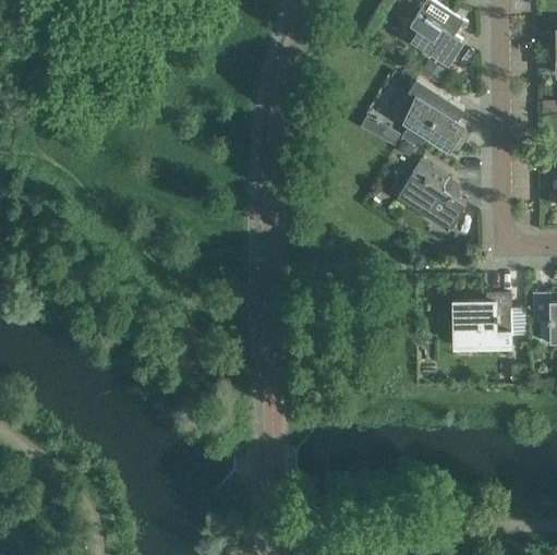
[(455,36),(463,23),(435,4),(427,16),(426,15),(410,41),(449,65),(464,41),(455,36)]
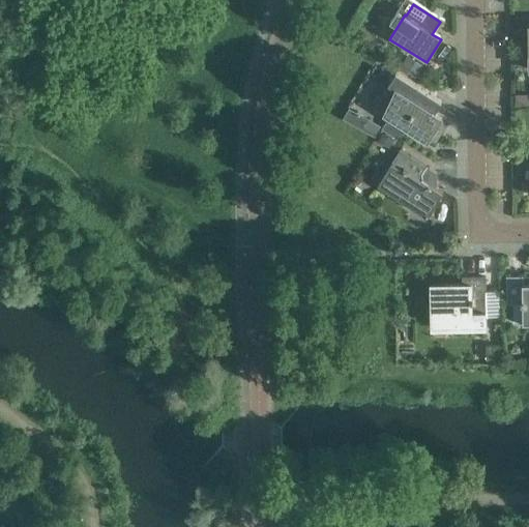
[(442,119),(421,107),(428,95),(407,82),(400,92),(404,95),(388,118),(427,143),(442,119)]
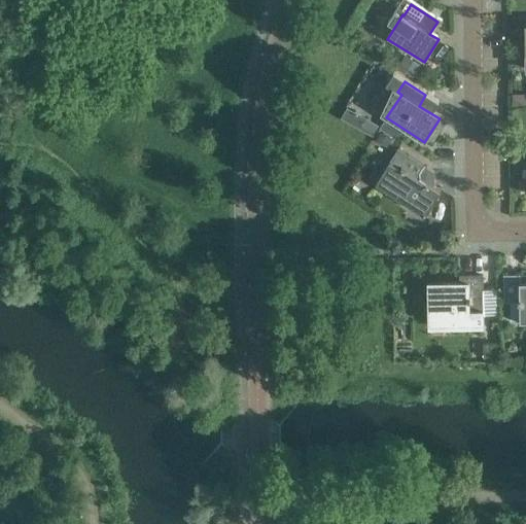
[(376,135),(381,123),(349,107),(343,119),(376,135)]
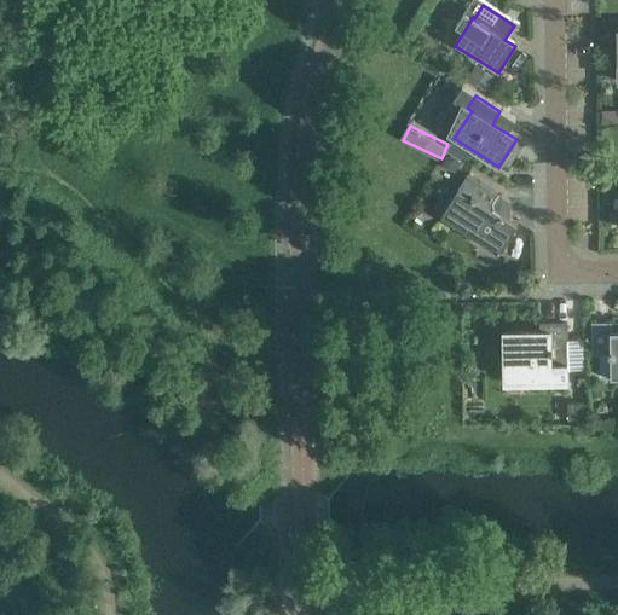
[(507,220),(508,204),(508,206),(509,204),(468,178),(442,218),(498,255),(518,226),(507,220)]
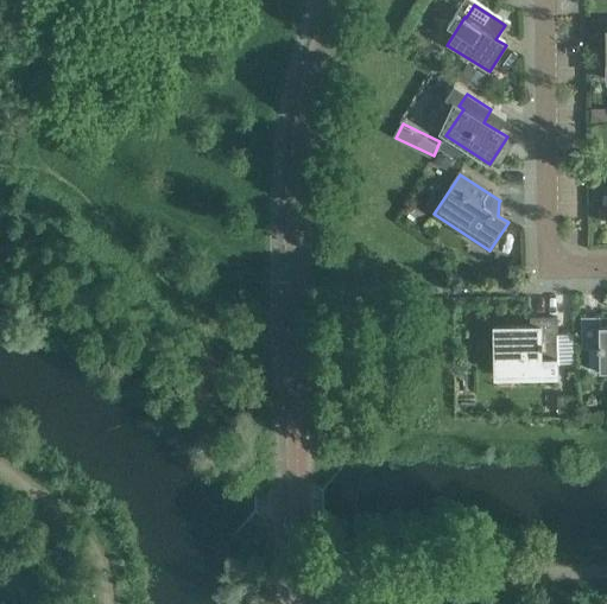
[(606,373),(606,326),(600,328),(600,319),(580,319),(581,350),(599,350),(600,373),(606,373)]
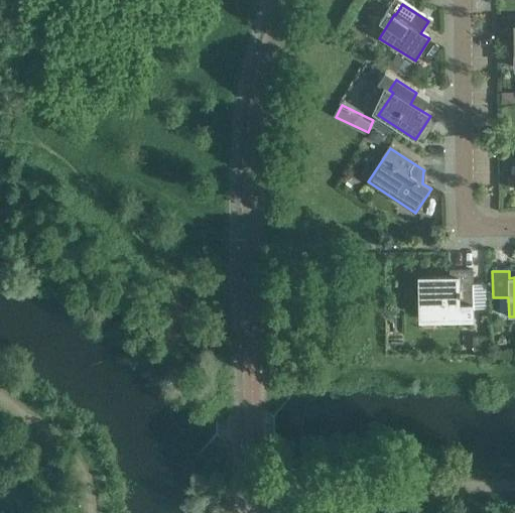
[(473,306),(472,272),(458,272),(457,279),(459,279),(460,306),(473,306)]
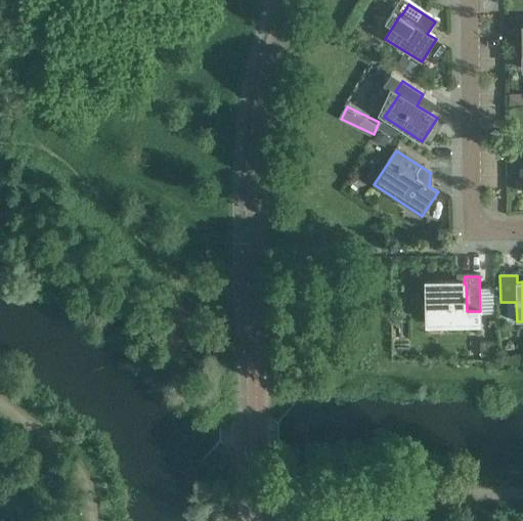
[(466,284),(464,284),(426,284),(427,313),(467,312),(467,311),(466,284)]
